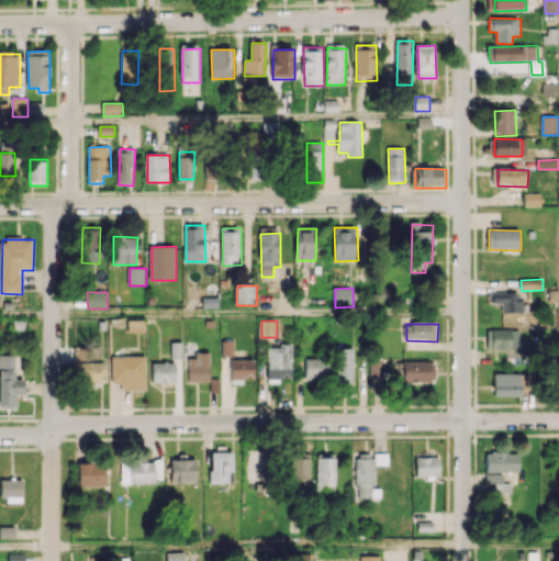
[(522,331),(490,329),(489,350),(522,350),(522,331)]
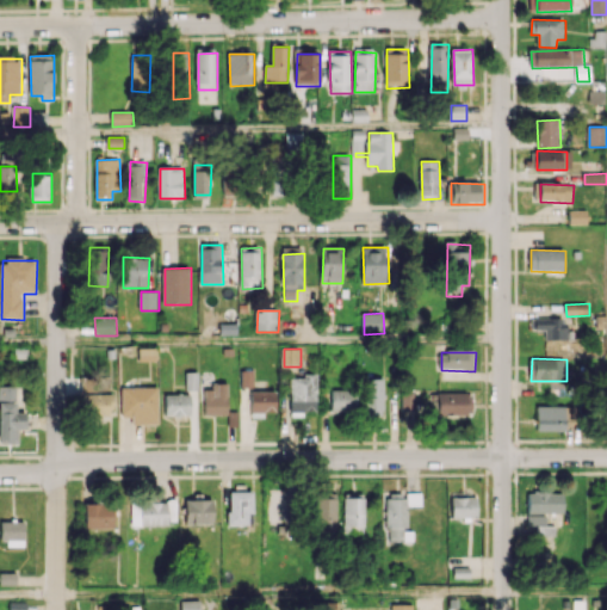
[(243,387),(254,388),(255,371),(243,371),(243,387)]
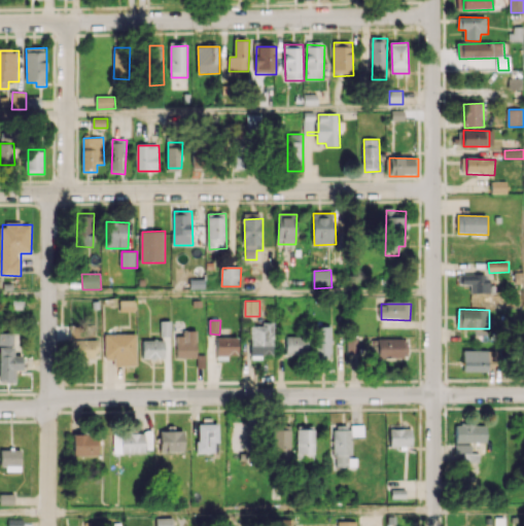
[(172,322),(162,322),(162,338),(172,337),(172,322)]
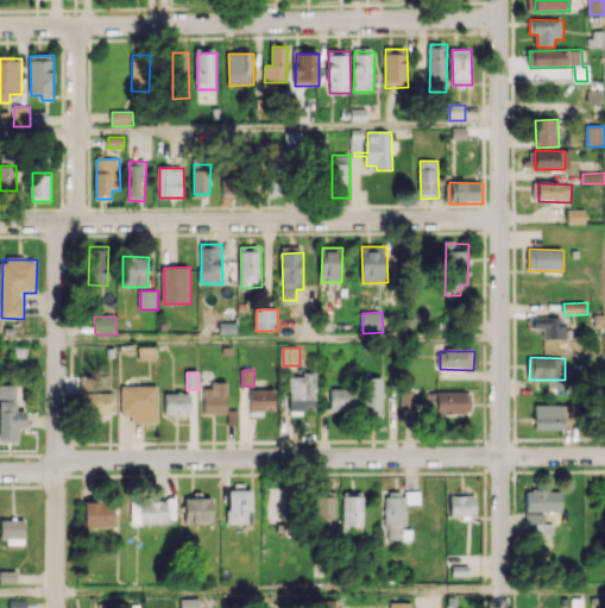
[(317,373),(303,374),(303,378),(291,378),(291,412),(317,412),(317,373)]
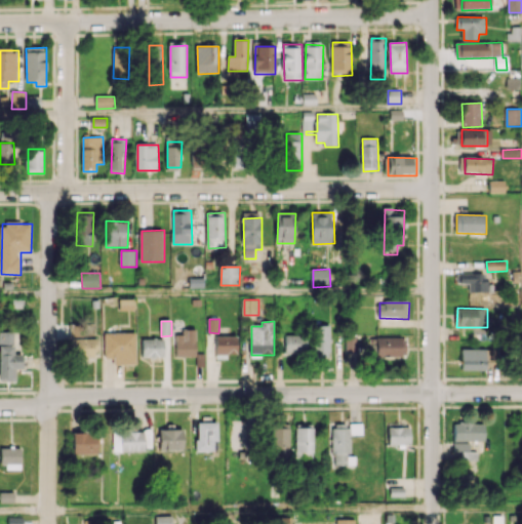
[(97,339),(79,339),(79,325),(73,325),(72,358),(97,358),(97,339)]
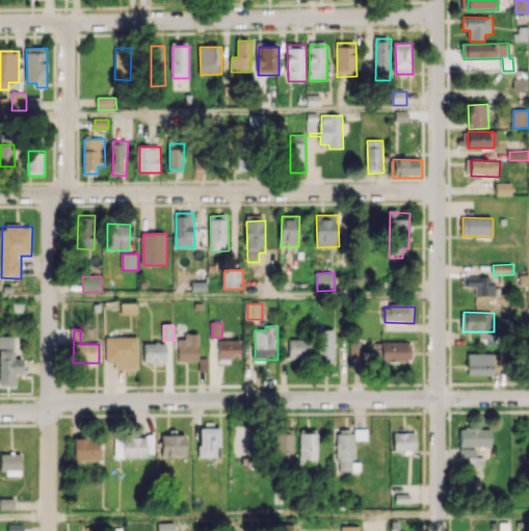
[(336,362),(336,330),(318,330),(319,362),(336,362)]
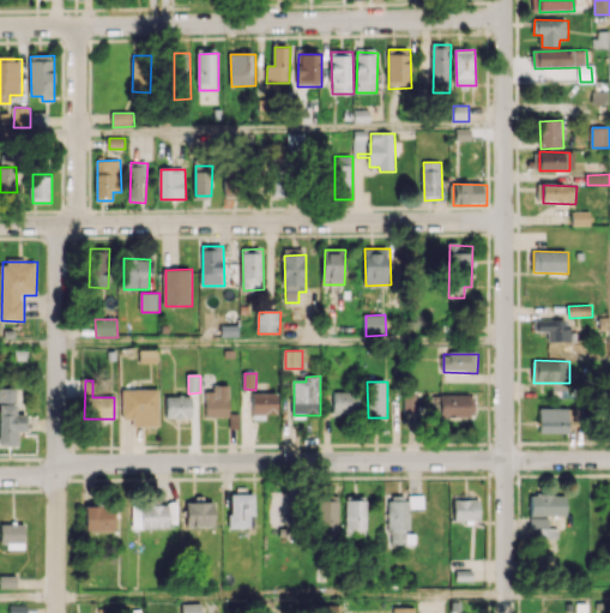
[(206,418),(230,418),(230,388),(206,388),(206,418)]
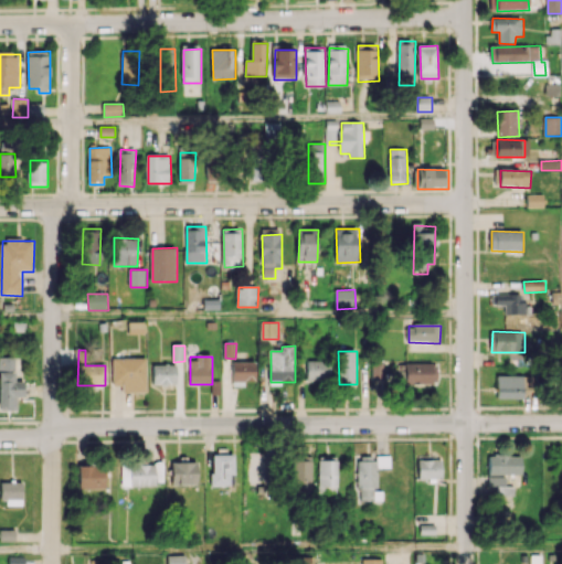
[(17,358),(0,358),(1,412),(20,411),(19,397),(27,397),(25,382),(18,382),(17,358)]
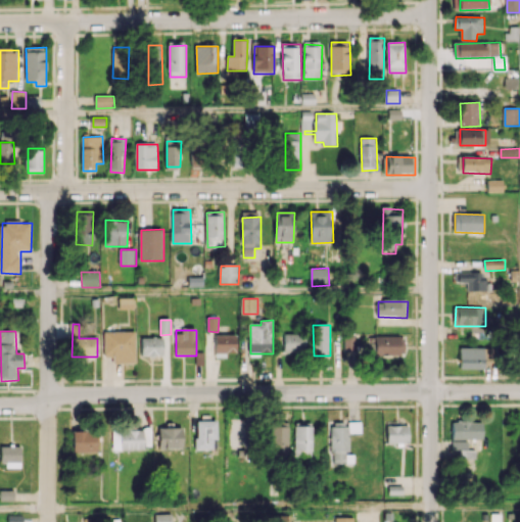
[(136,332),(104,332),(105,358),(113,358),(113,364),(136,364),(136,332)]
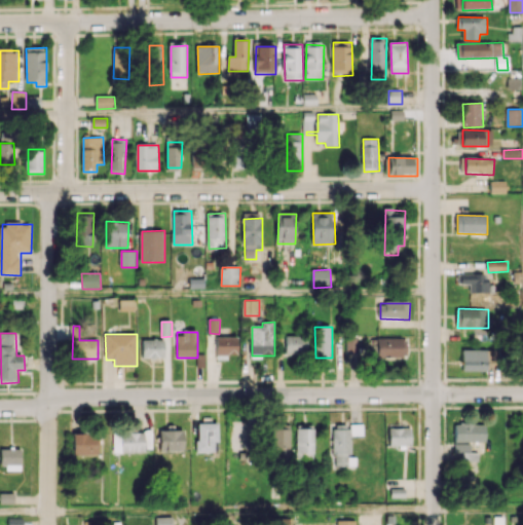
[(287,337),(287,357),(308,355),(307,336),(287,337)]
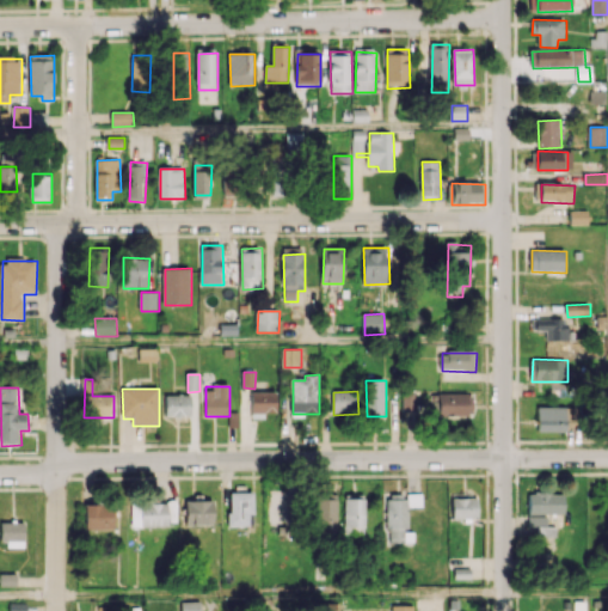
[(253,414),(278,414),(277,392),(252,392),(253,414)]
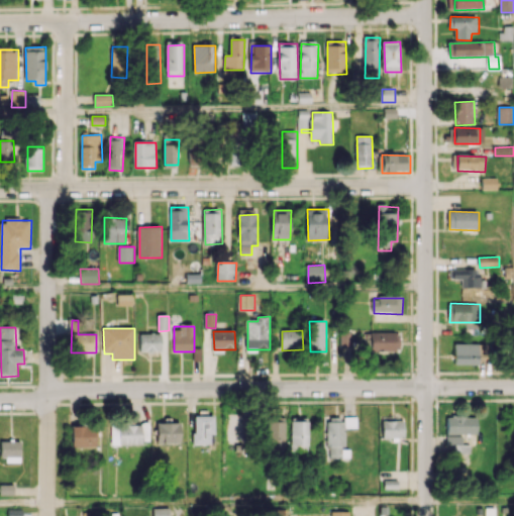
[(352,332),(342,332),(341,351),(352,351),(352,332)]
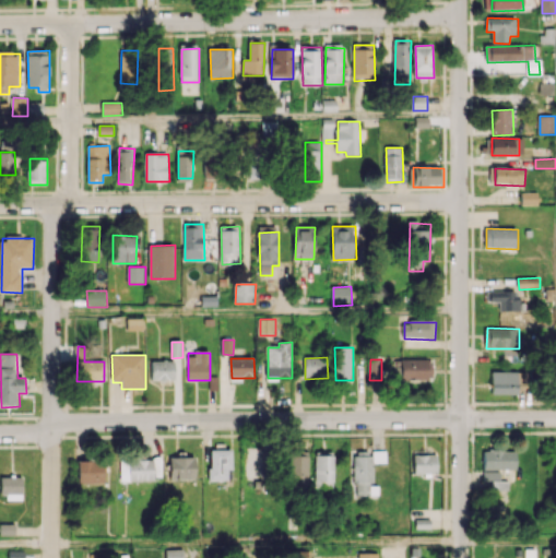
[(434,359),(402,359),(403,381),(434,380),(434,359)]
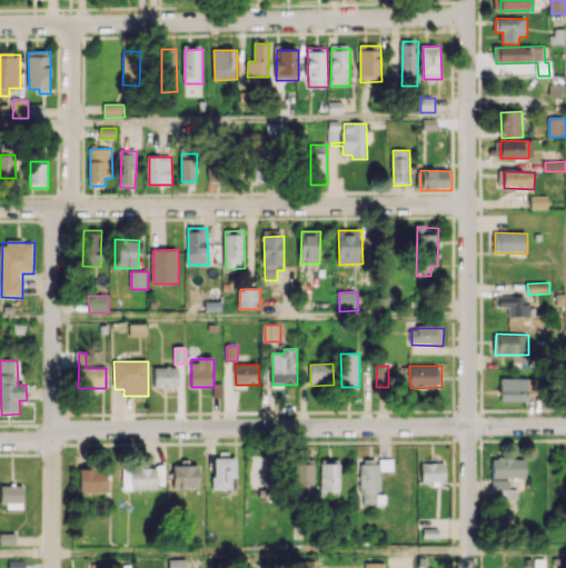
[(179,387),(179,368),(155,368),(156,388),(179,387)]
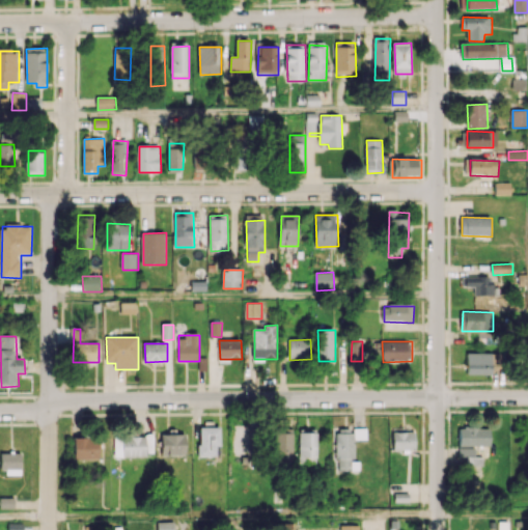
[(493,374),(493,369),(503,369),(502,354),(469,354),(469,375),(493,374)]
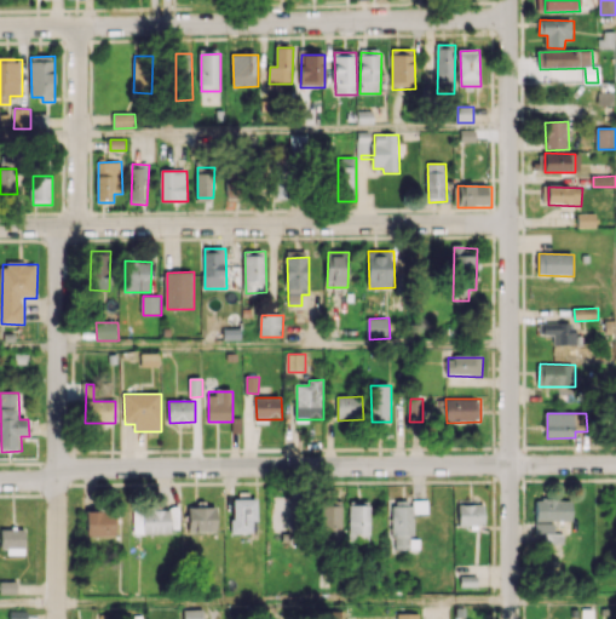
[(235,533),(259,533),(258,498),(234,498),(235,533)]
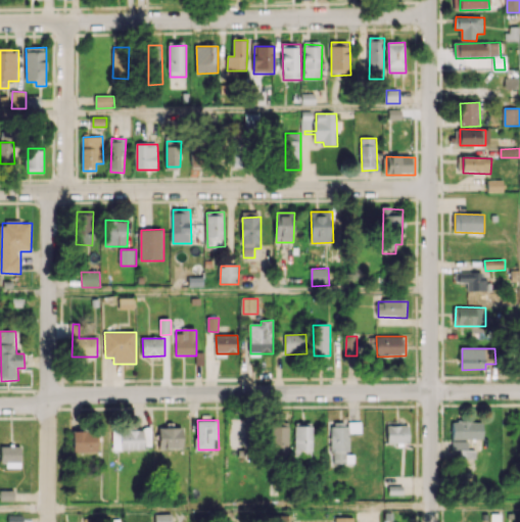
[(290,422),(272,422),(271,457),(290,457),(290,422)]
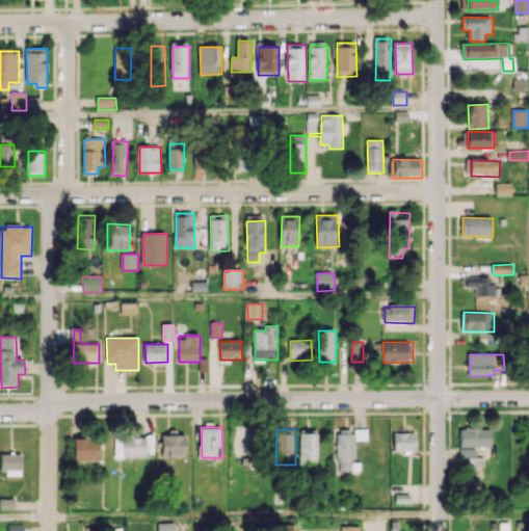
[(461,429),(461,448),(493,447),(492,429),(461,429)]
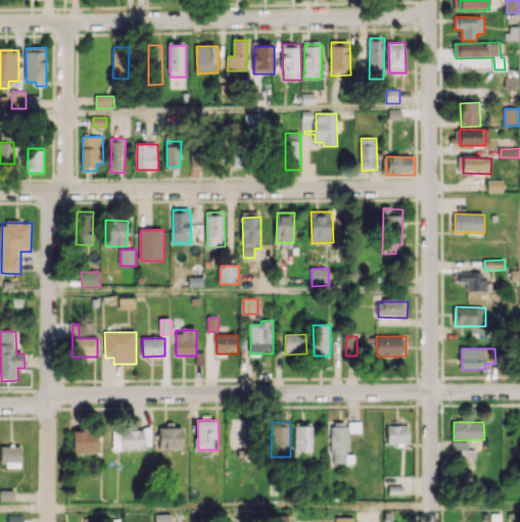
[(296,457),(313,457),(315,423),(297,423),(296,457)]
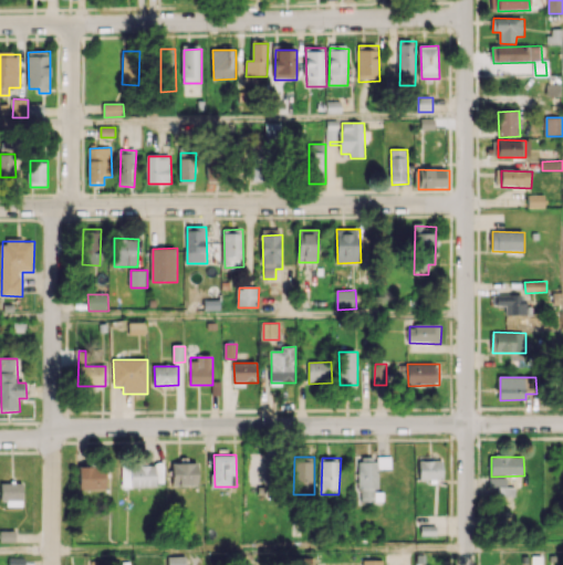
[(251,481),(270,484),(274,462),(256,459),(251,481)]
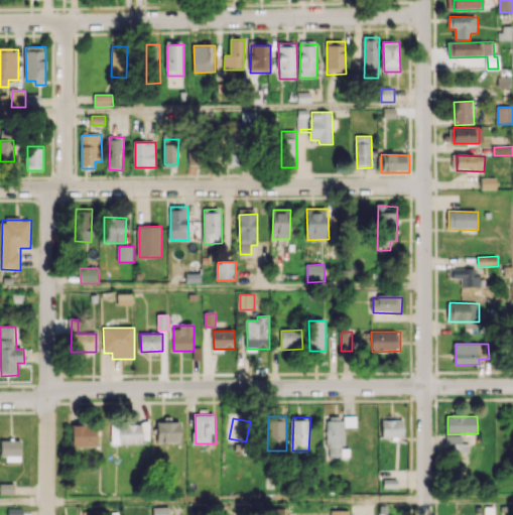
[(404,419),(383,419),(383,437),(403,437),(404,419)]
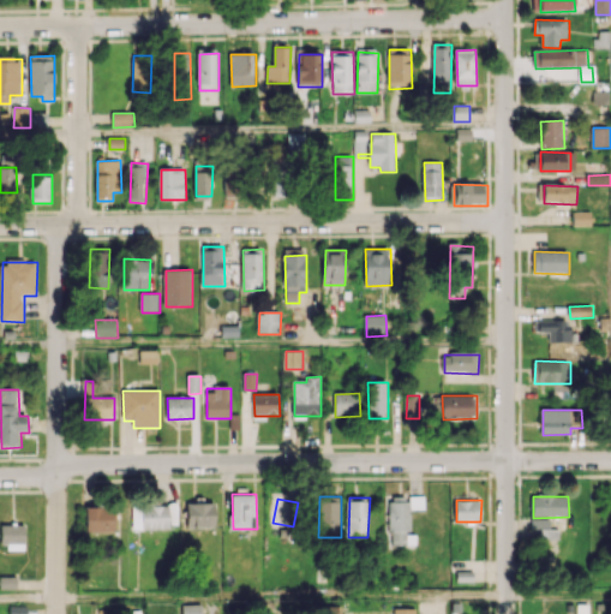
[(189,529),(216,528),(216,502),(189,502),(189,529)]
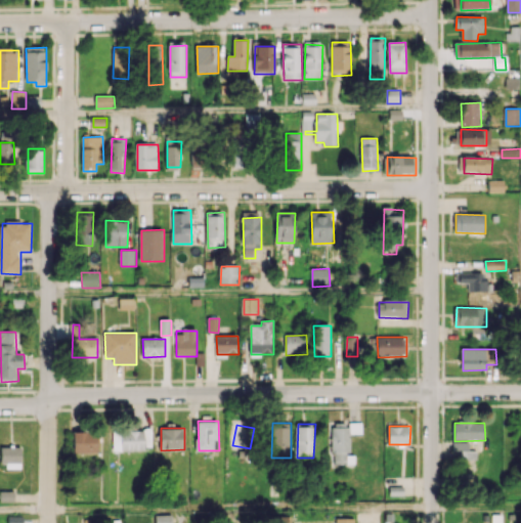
[(144,431),(114,432),(115,451),(145,451),(144,431)]
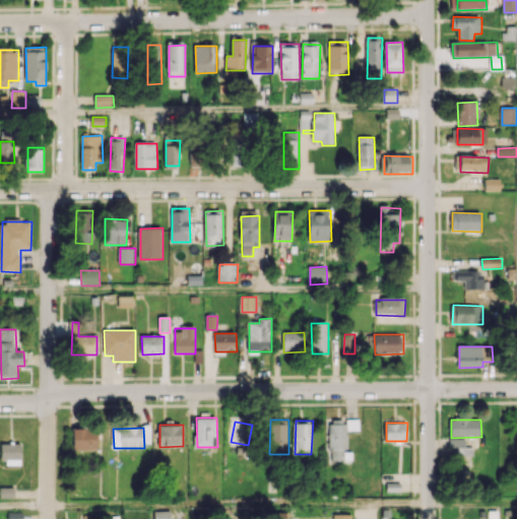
[(74,430),(74,450),(98,450),(98,429),(74,430)]
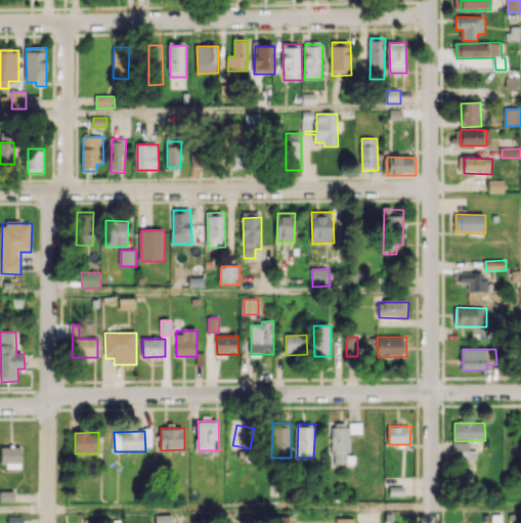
[(477,451),(471,451),(470,441),(454,442),(456,460),(478,459),(477,451)]
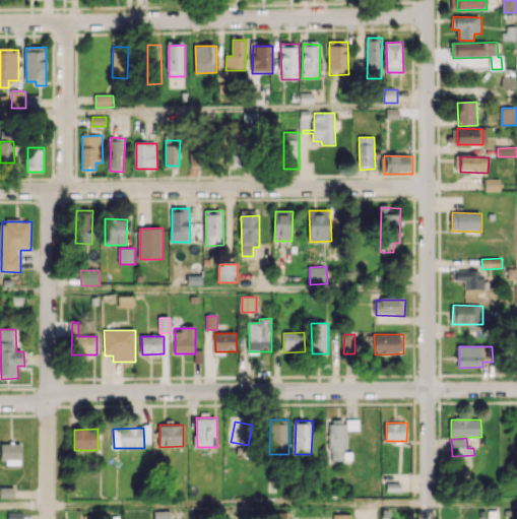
[(2,460),(21,461),(21,445),(2,444),(2,460)]
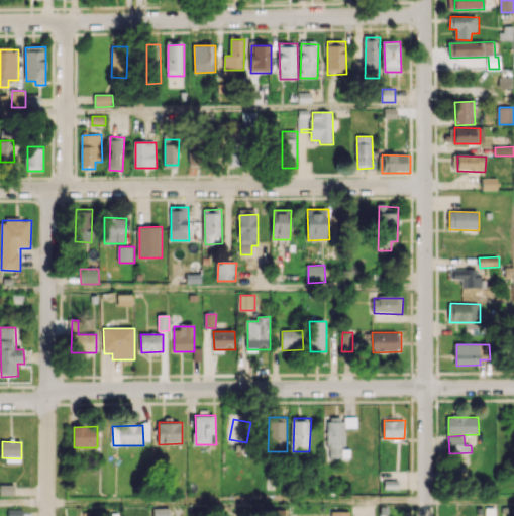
[(16,486),(2,486),(2,496),(16,496),(16,486)]
